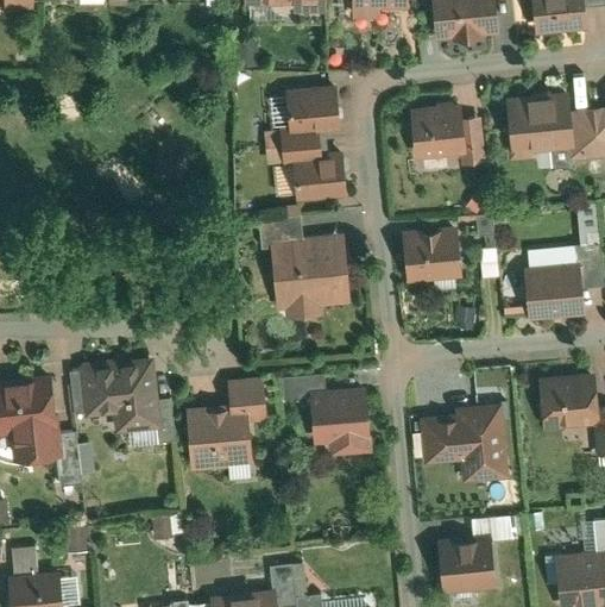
[(289,0),(289,12),(325,11),(323,0),(289,0)]
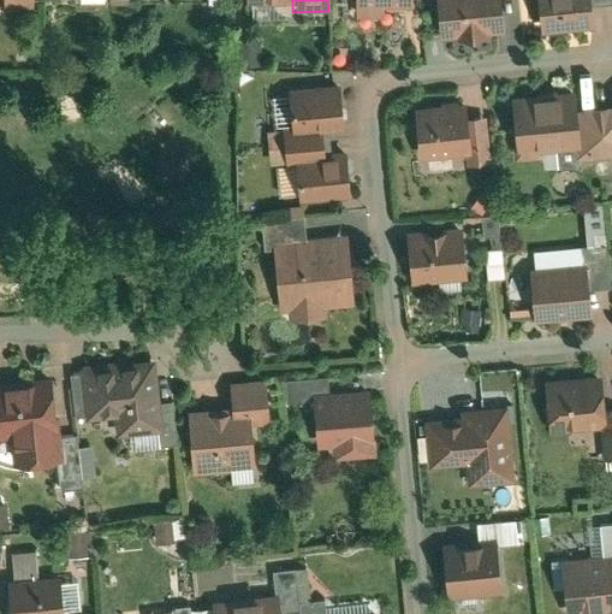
[(434,0),(439,39),(503,33),(499,0),(434,0)]
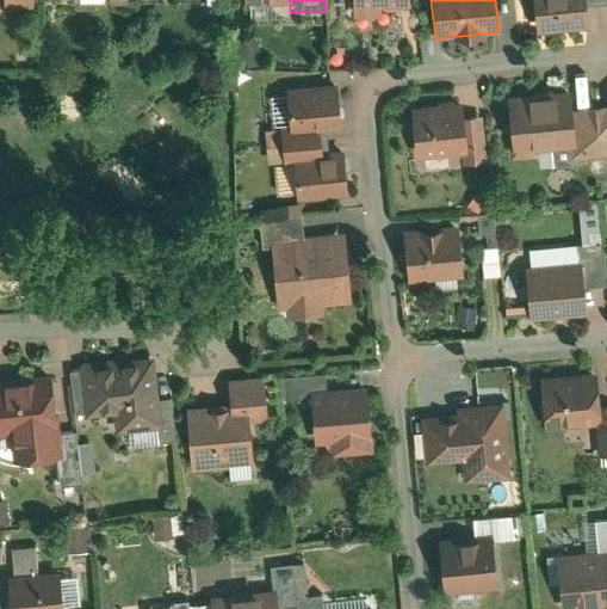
[(533,0),(537,34),(588,29),(586,5),(584,0),(533,0)]
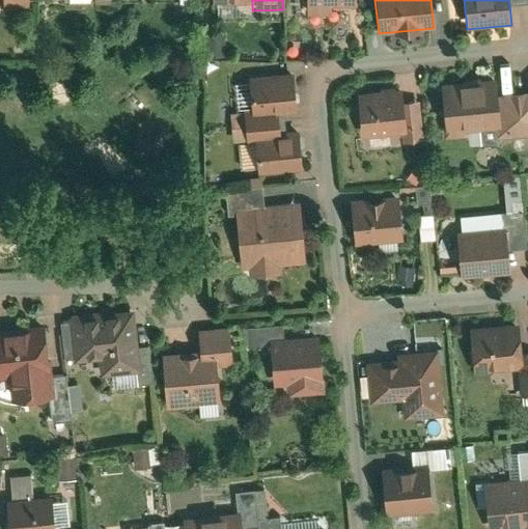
[(145,37),(133,37),(133,52),(145,52),(145,37)]
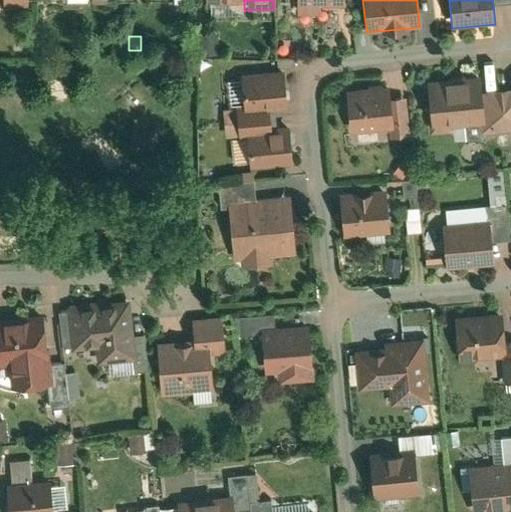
[(282,69),(241,74),(244,107),(228,109),(228,110),(222,111),(225,138),(230,137),(231,140),(247,138),(250,169),(292,165),(288,124),(270,126),(268,109),(286,107),(282,69)]
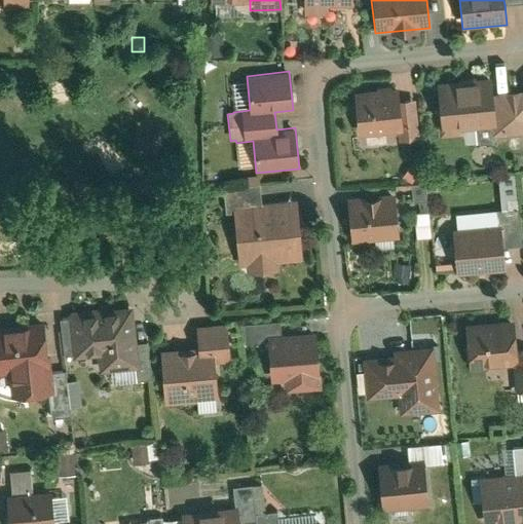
[(496,127),(493,97),(491,78),(438,83),(440,107),(436,107),(438,137),(462,135),(462,131),(491,127),(496,127)]
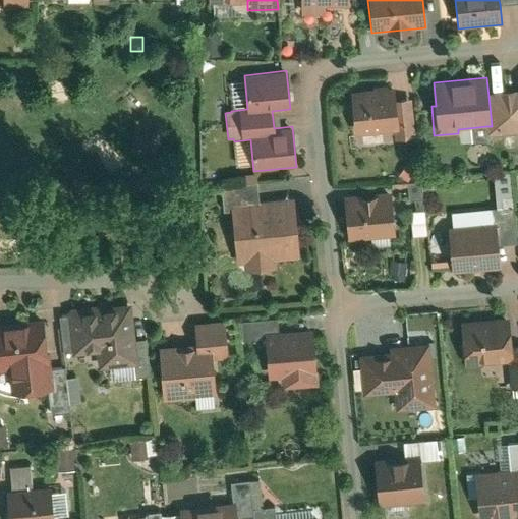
[(396,101),(394,87),(387,88),(387,84),(371,87),(372,89),(349,92),(353,134),(382,132),(399,130),(396,101)]
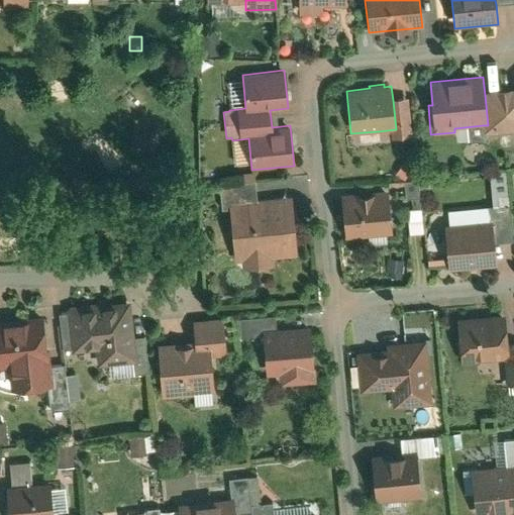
[(513,91),(485,95),(488,125),(483,125),(484,134),(513,131),(513,91)]
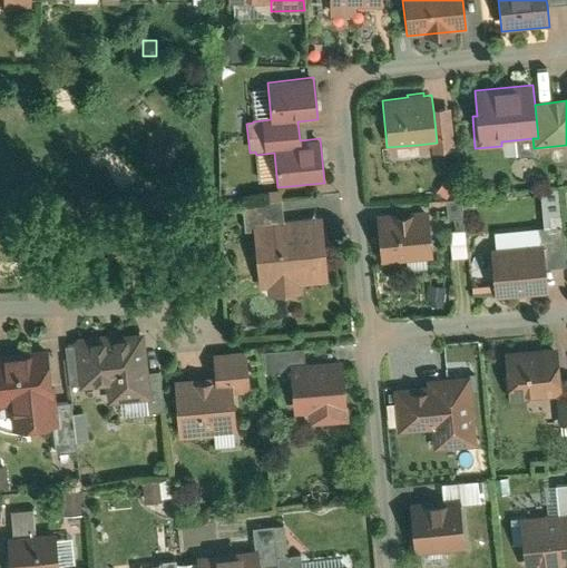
[(449,108),(433,110),(437,143),(418,145),(420,158),(455,155),(449,108)]
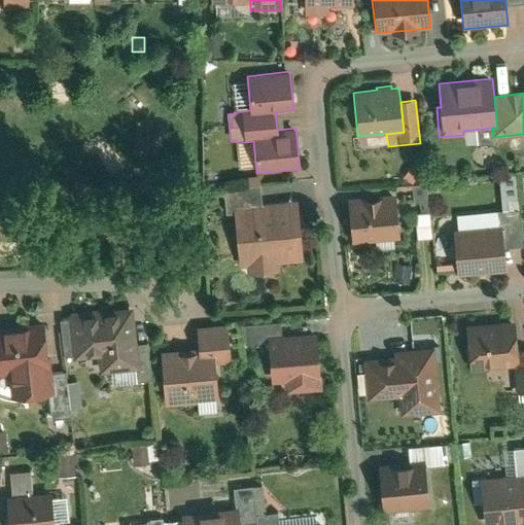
[(258,186),(257,177),(245,177),(245,186),(258,186)]
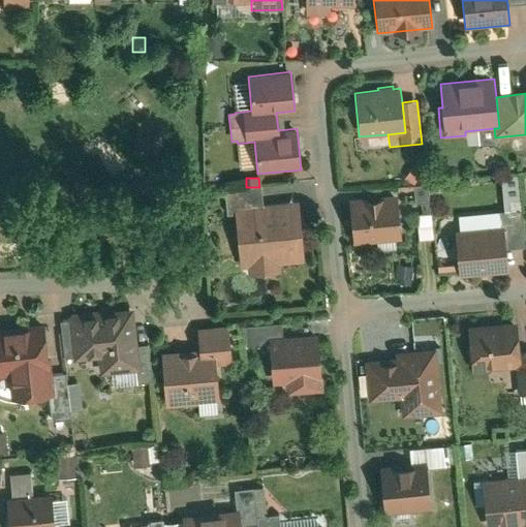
[(428,185),(412,186),(414,205),(429,203),(428,185)]
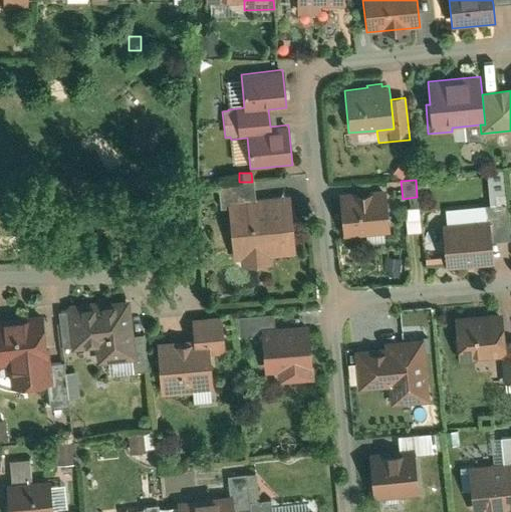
[(227,203),(254,200),(252,182),(239,182),(212,185),(215,213),(228,212),(227,203)]
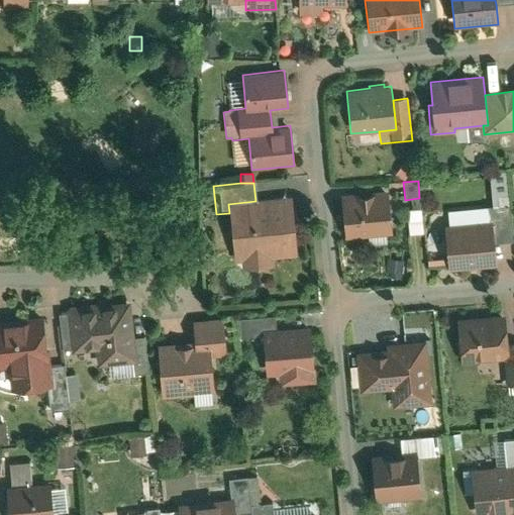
[(340,196),(344,240),(392,235),(388,191),(340,196)]
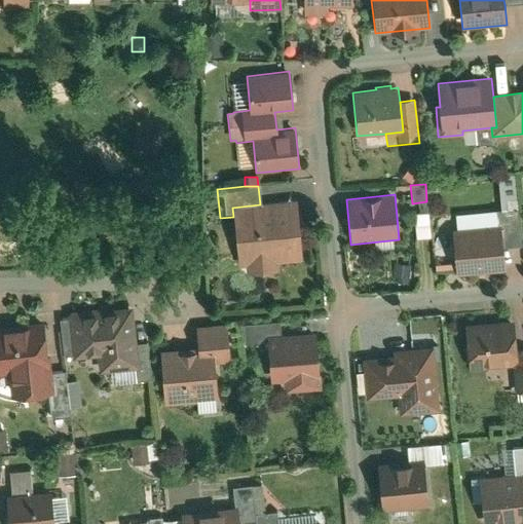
[(301,260),(296,201),(260,204),(232,208),(233,217),(238,266),(246,266),(246,273),(276,270),(275,263),(301,260)]
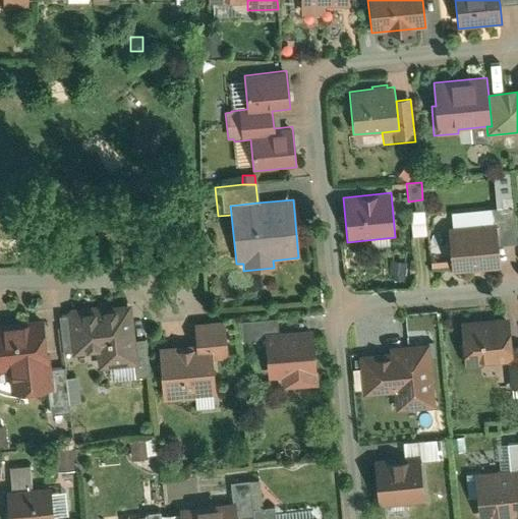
[(496,224),(497,246),(516,245),(513,208),(491,209),(492,224),(496,224)]
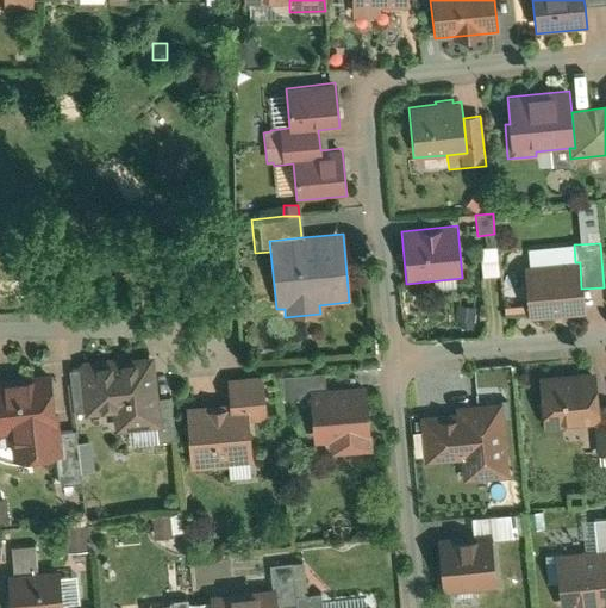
[(497,247),(479,249),(482,280),(499,278),(497,247)]
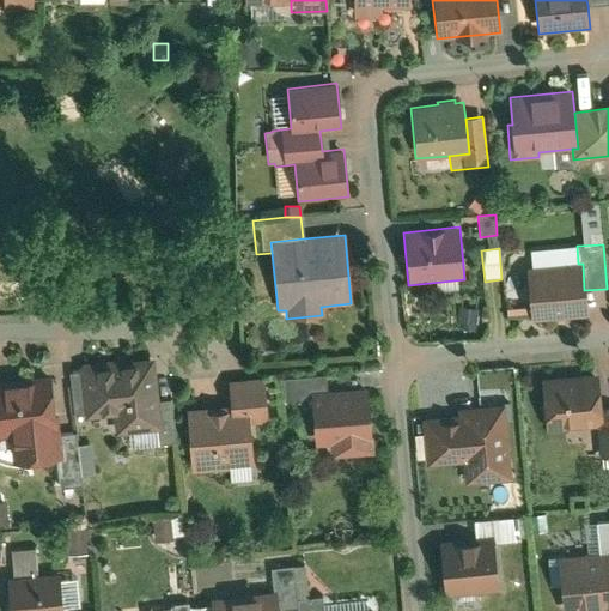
[(525,268),(530,325),(586,320),(584,290),(583,264),(578,264),(525,268)]
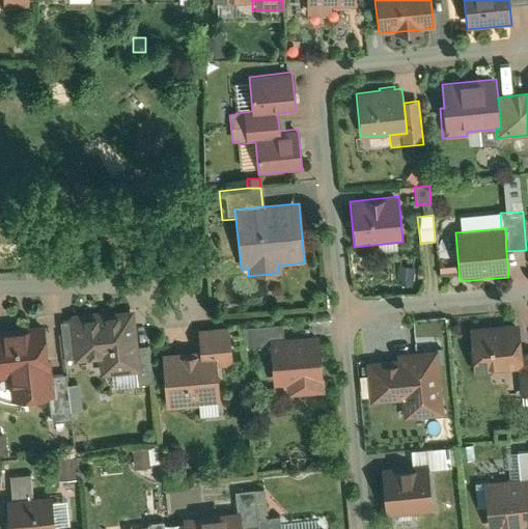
[(411,283),(411,269),(397,268),(397,283),(411,283)]
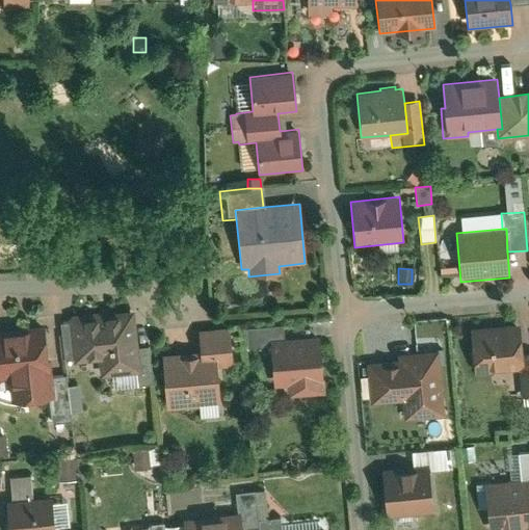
[(133,308),(68,315),(69,321),(73,358),(74,362),(98,360),(100,374),(137,370),(140,370),(137,347),(133,308)]
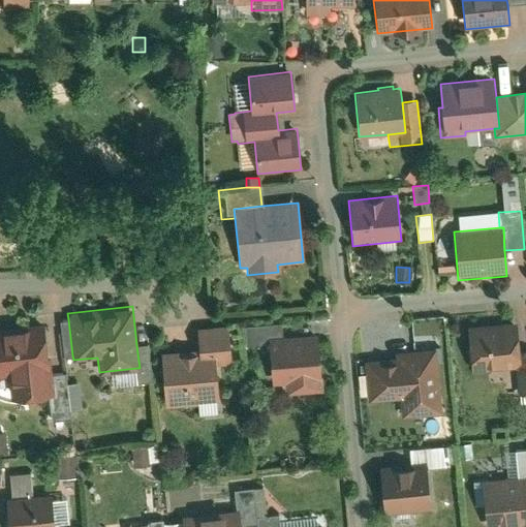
[(64,357),(72,355),(68,319),(63,319),(64,332),(61,332),(64,357)]
